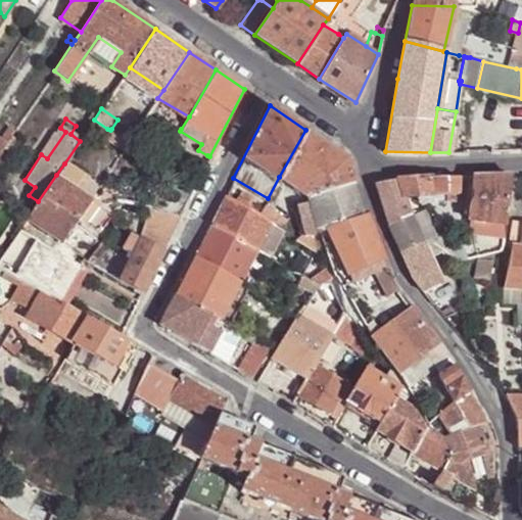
[(80,141),(85,132),(76,126),(70,134),(80,141)]
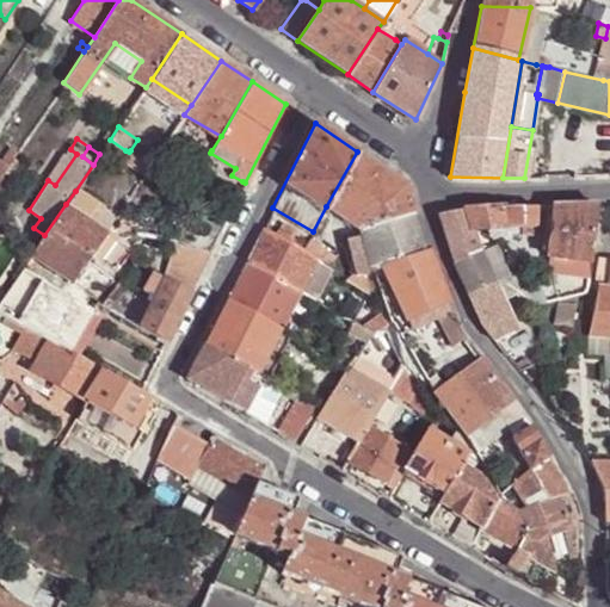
[(47,180),(48,180),(55,185),(76,154),(71,149),(68,148),(47,180)]
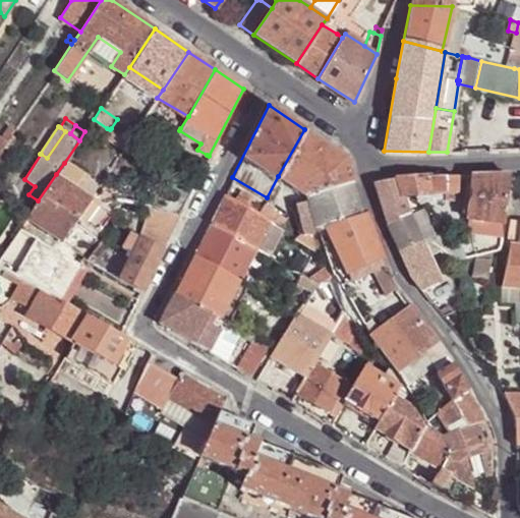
[(0,150),(12,131),(7,128),(6,131),(5,130),(1,136),(0,135),(0,150)]
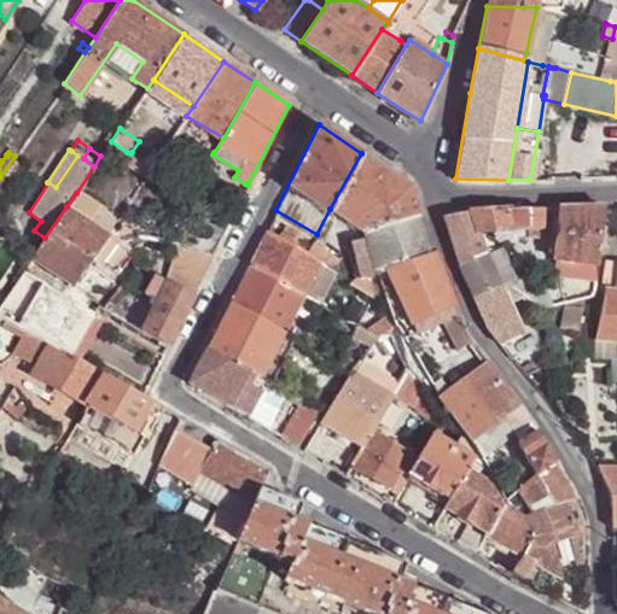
[(151,167),(132,152),(131,153),(127,152),(121,159),(145,176),(151,167)]
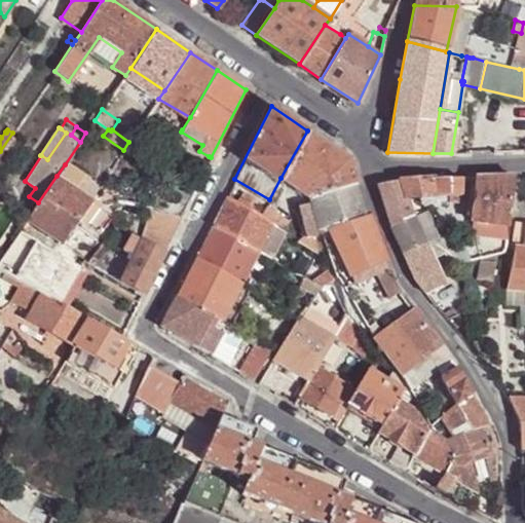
[(309,196),(358,181),(348,157),(307,131),(280,178),(309,196)]
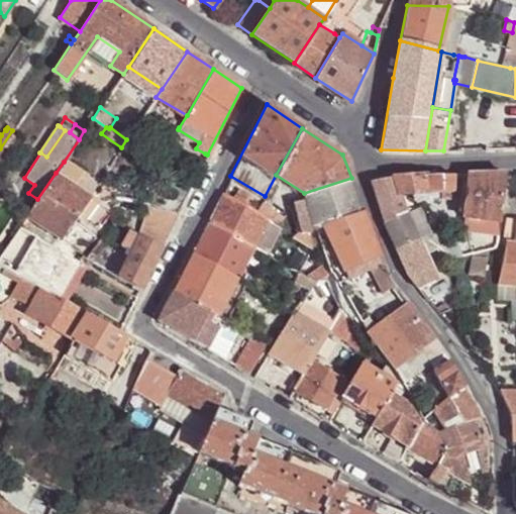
[(96,185),(64,162),(56,173),(88,196),(96,185)]
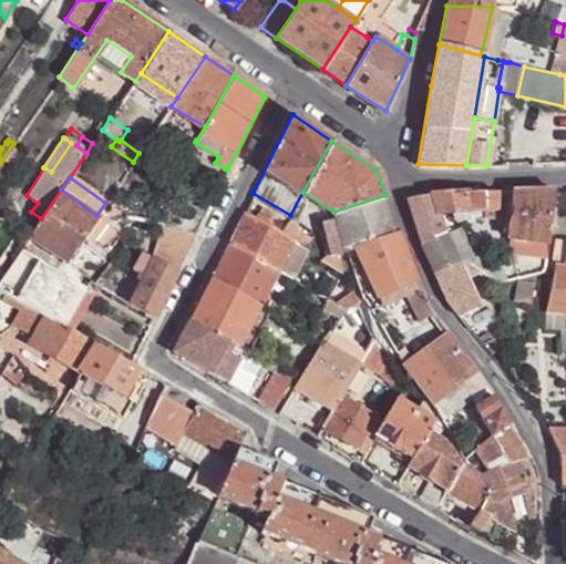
[(552,186),(513,188),(507,235),(510,235),(511,239),(508,250),(512,250),(515,277),(517,277),(535,272),(544,269),(552,186)]
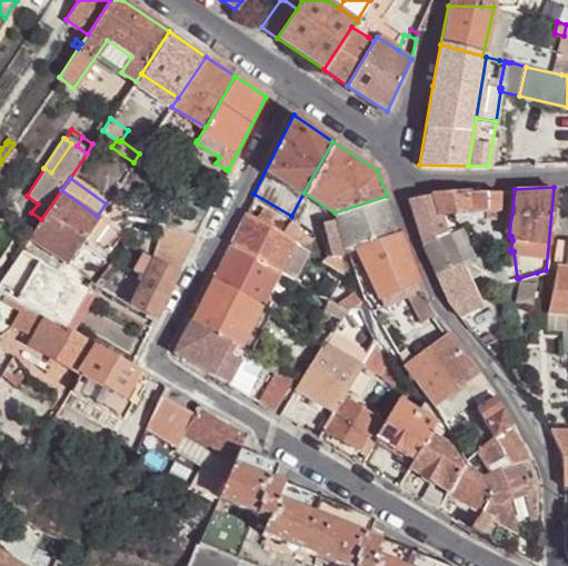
[(97,216),(61,190),(41,219),(21,248),(23,249),(28,251),(36,240),(66,261),(67,262),(80,242),(79,241),(83,237),(97,216)]
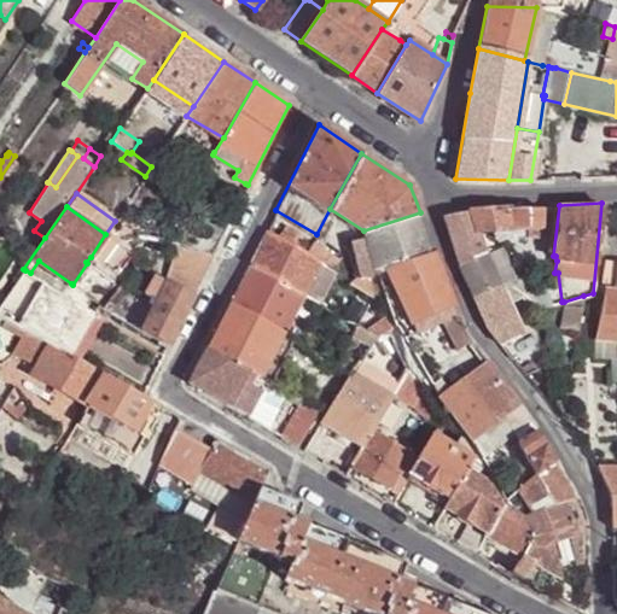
[(536,206),(471,209),(477,228),(487,228),(523,226),(524,234),(536,234),(536,206)]
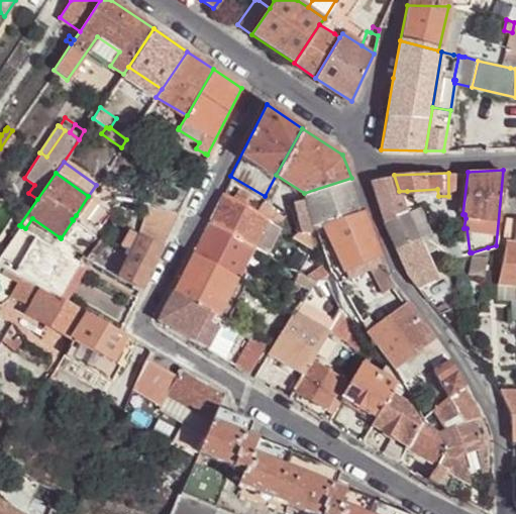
[(399,191),(394,175),(370,179),(383,220),(405,210),(398,191),(399,191)]
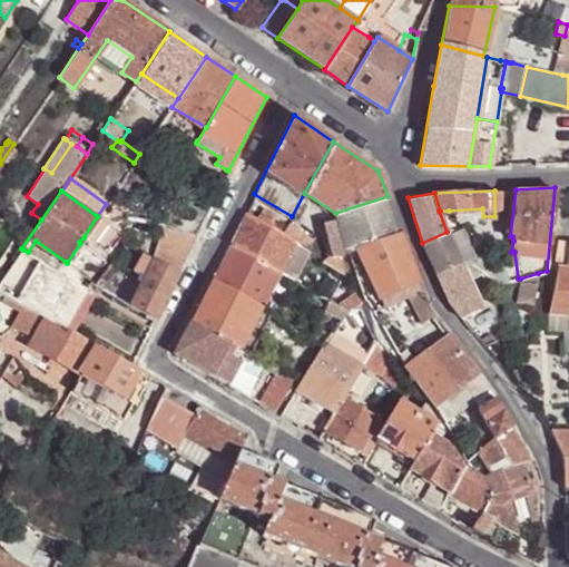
[(335,213),(336,218),(347,250),(357,246),(400,231),(388,196),(335,213)]
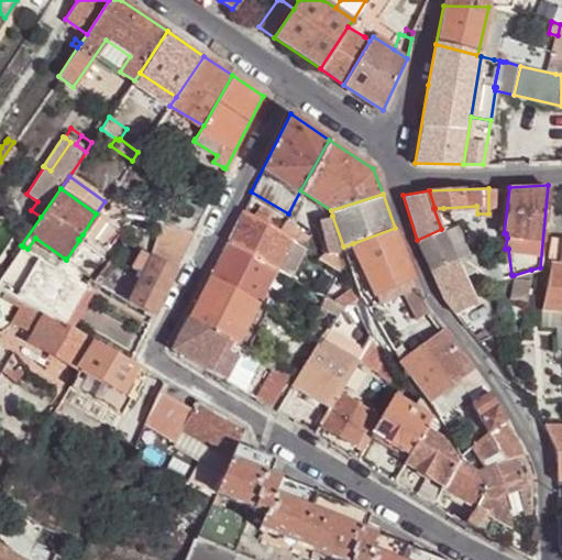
[(260,204),(253,215),(266,223),(274,211),(260,204)]
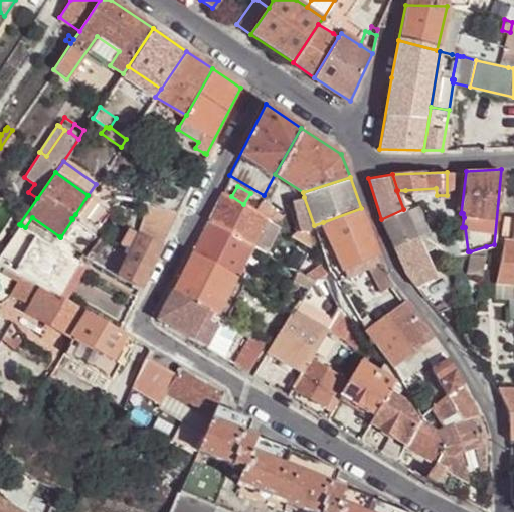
[(221,191),(207,218),(252,243),(266,217),(255,210),(243,204),(231,196),(221,191)]
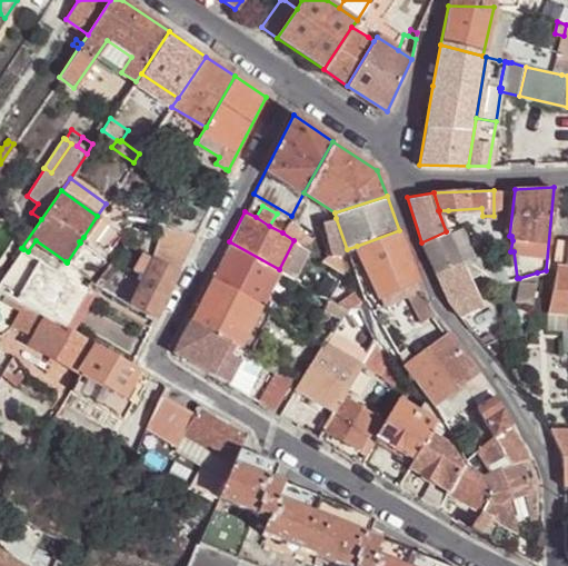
[(324,256),(344,269),(350,266),(347,249),(336,218),(330,219),(329,214),(319,217),(320,221),(317,222),(319,229),(325,227),(331,251),(324,256)]
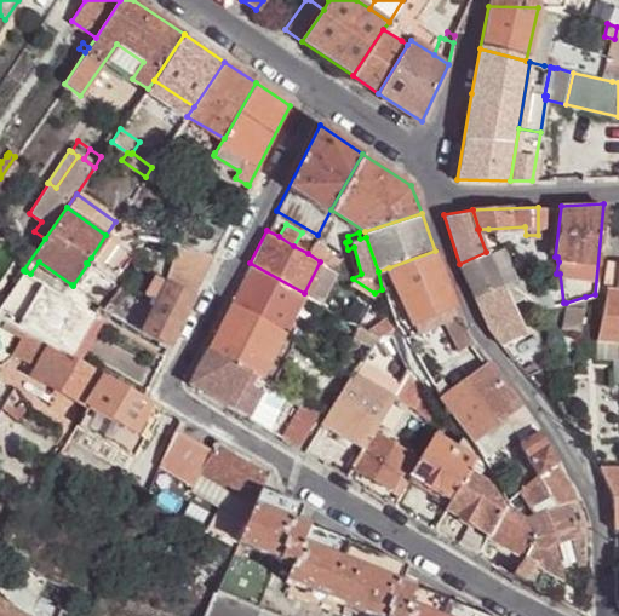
[(131,253),(105,235),(91,258),(107,269),(118,271),(131,253)]
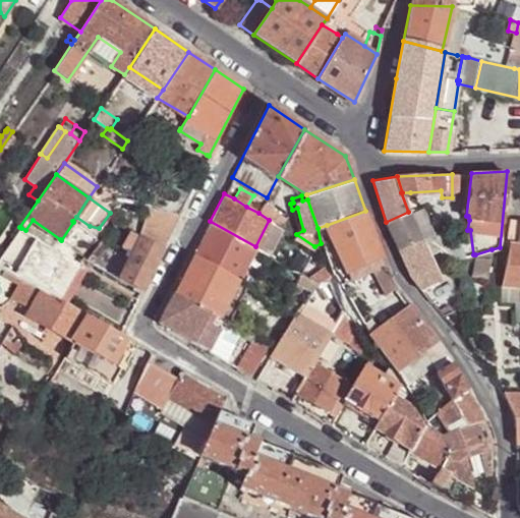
[(258,213),(269,220),(280,226),(286,216),(265,203),(258,213)]
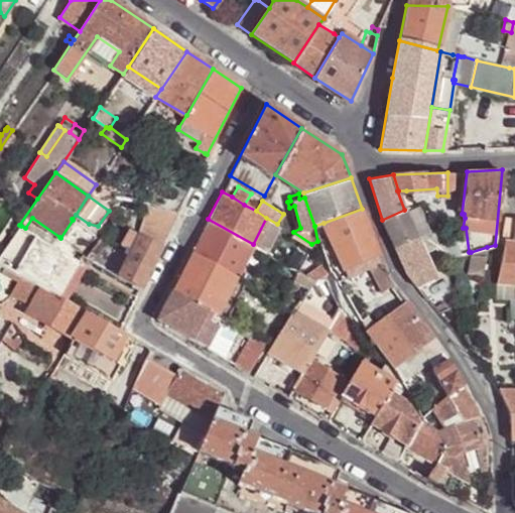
[(139,287),(176,213),(146,204),(140,219),(147,222),(140,234),(129,229),(121,244),(130,250),(117,274),(139,287)]
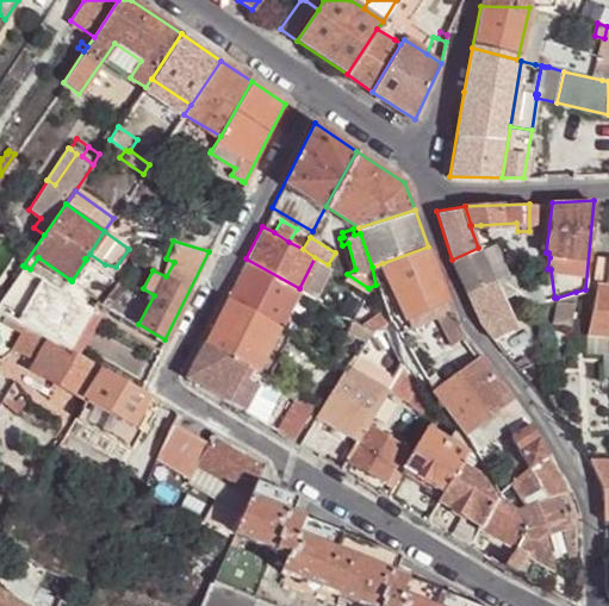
[(492,281),(515,269),(497,242),(478,248),(492,281)]
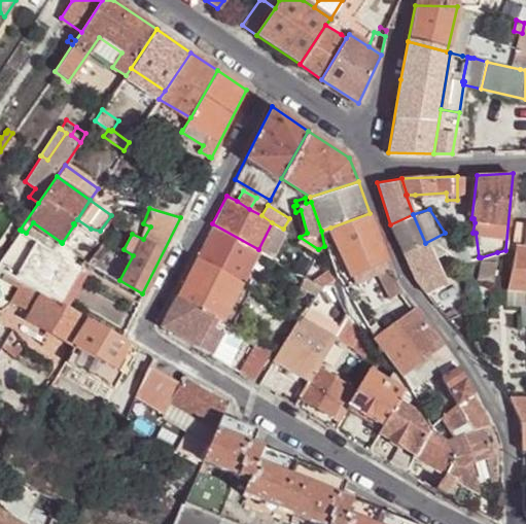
[(370,213),(330,228),(350,273),(386,257),(370,213)]
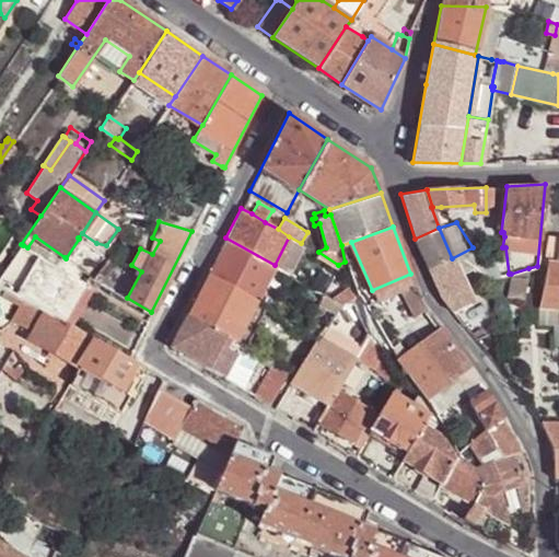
[(439,228),(415,239),(429,268),(452,258),(439,228)]
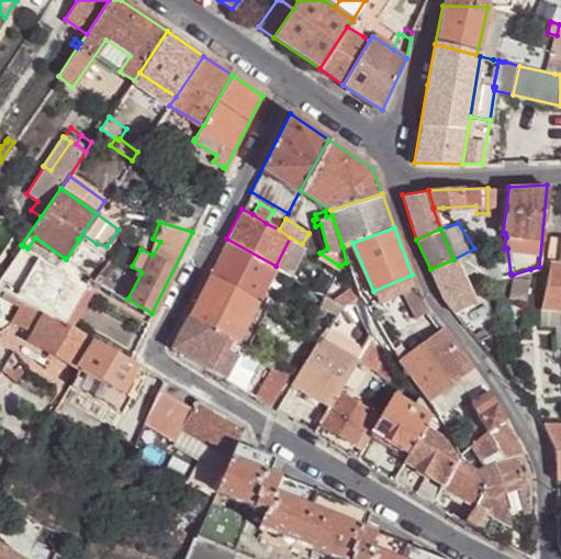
[(560,237),(551,236),(546,265),(548,266),(539,309),(558,310),(558,326),(560,325),(560,237)]
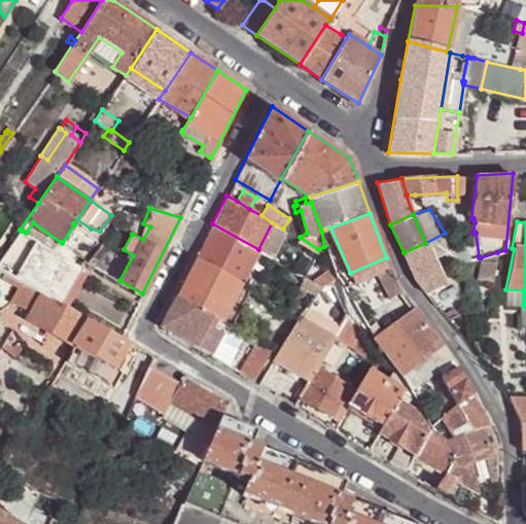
[(272,222),(258,249),(272,257),(286,230),(283,229),(272,222)]
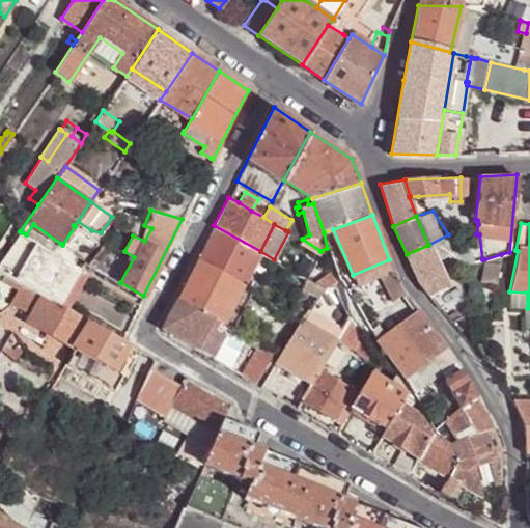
[(214,225),(197,259),(243,285),(260,251),(214,225)]
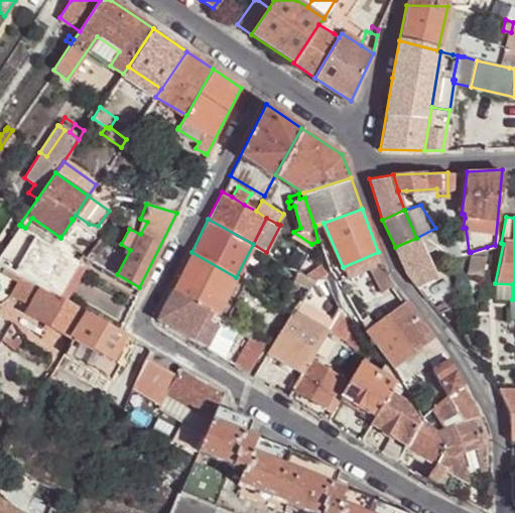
[(25,228),(21,226),(0,262),(40,285),(56,294),(78,259),(55,246),(48,242),(25,228)]
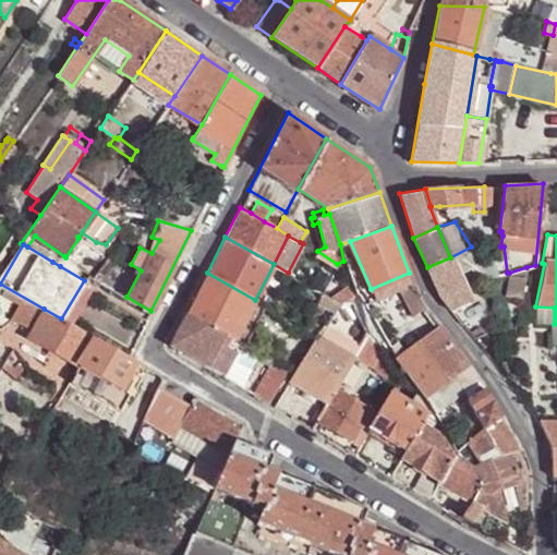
[(482,270),(474,252),(471,246),(450,257),(427,267),(440,297),(450,310),(470,301),(458,273),(471,267),(473,275),(482,270)]
